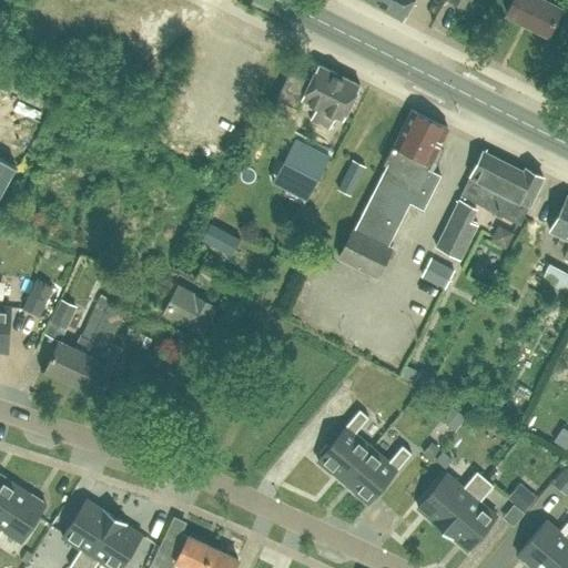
[(371,0),(371,1),(403,20),(413,0),(371,0)]
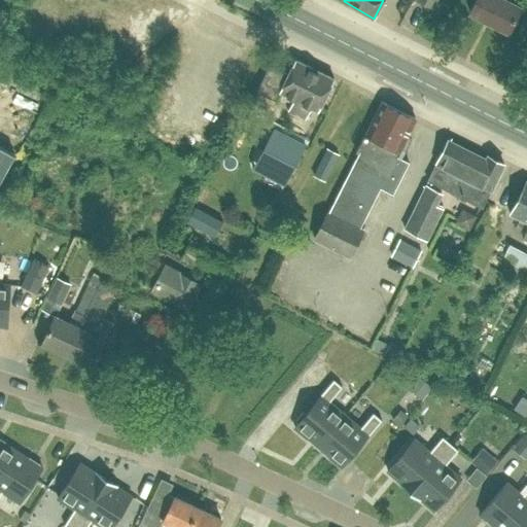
[(416,0),(432,9),(437,0),(416,0)]
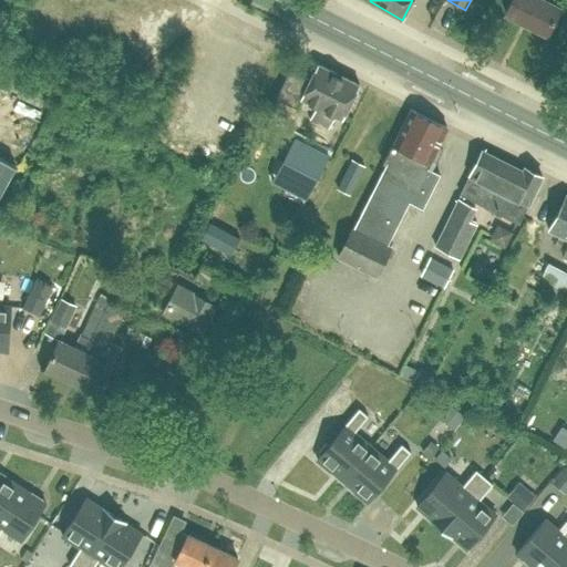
[(547,33),(559,8),(544,0),(511,0),(505,12),(547,33)]
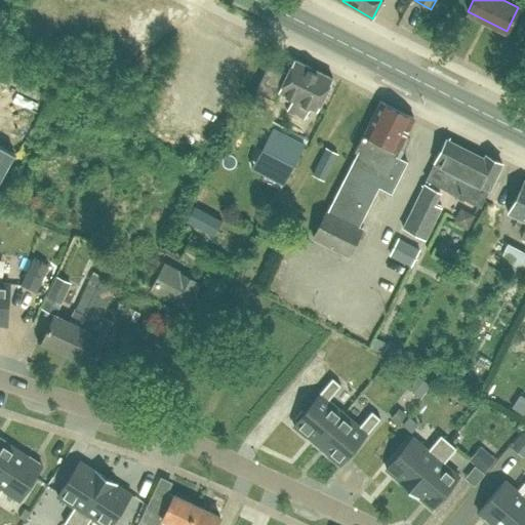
[(332,78),(294,58),(286,74),(268,65),(255,90),(275,101),(279,91),(292,98),(287,110),(294,114),(294,113),(305,118),(310,108),(316,111),(332,78)]
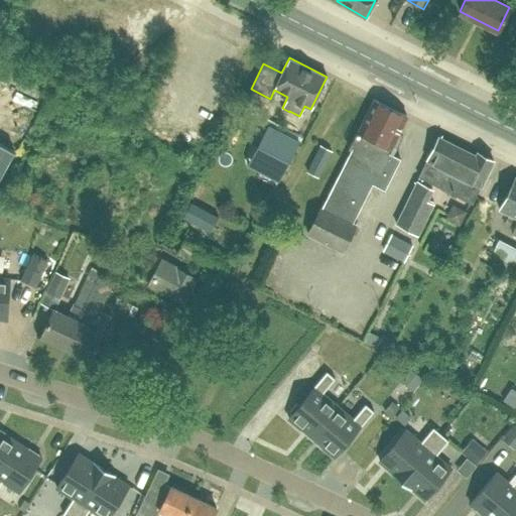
[(342,167),(372,183),(384,189),(400,158),(388,152),(406,116),(373,100),(349,148),(351,149),(342,167)]
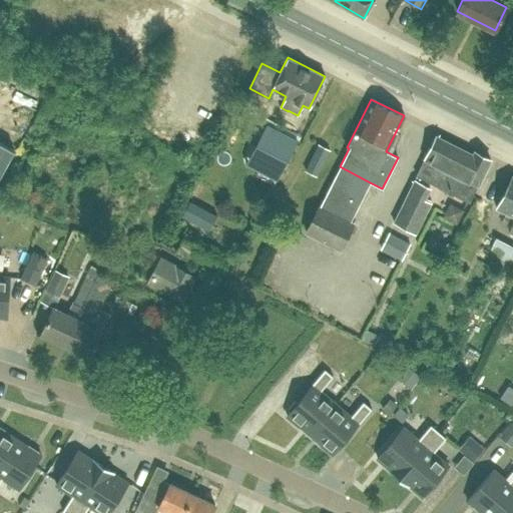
[(288,159),(298,139),(266,123),(255,142),(288,159)]
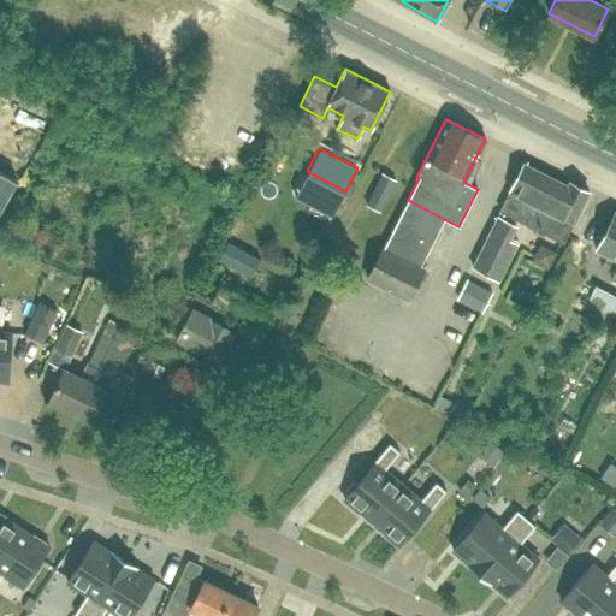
[(567,185),(523,163),(499,211),(563,242),(588,191),(569,182),(567,185)]
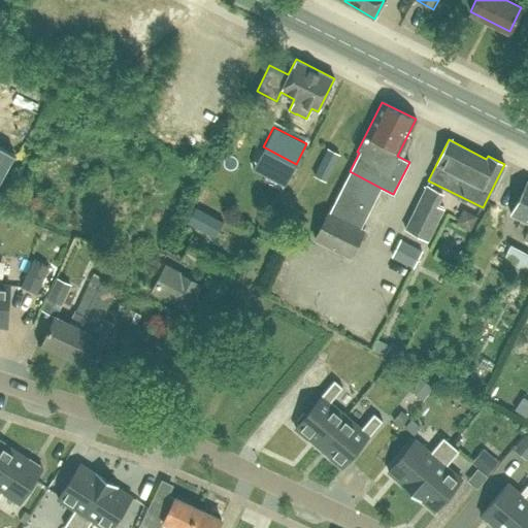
[(0,179),(14,155),(0,146),(0,179)]
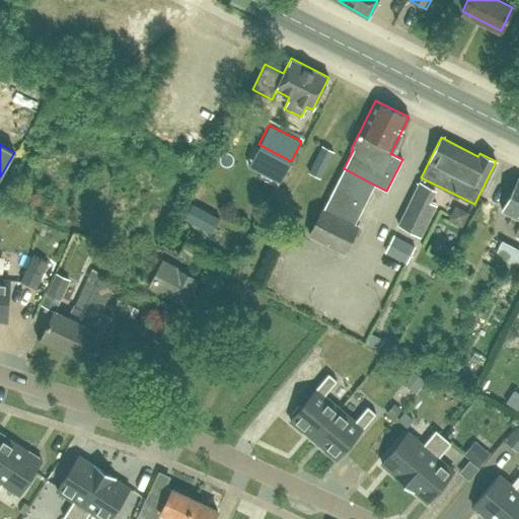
[(320,178),(334,152),(321,145),(307,172),(320,178)]
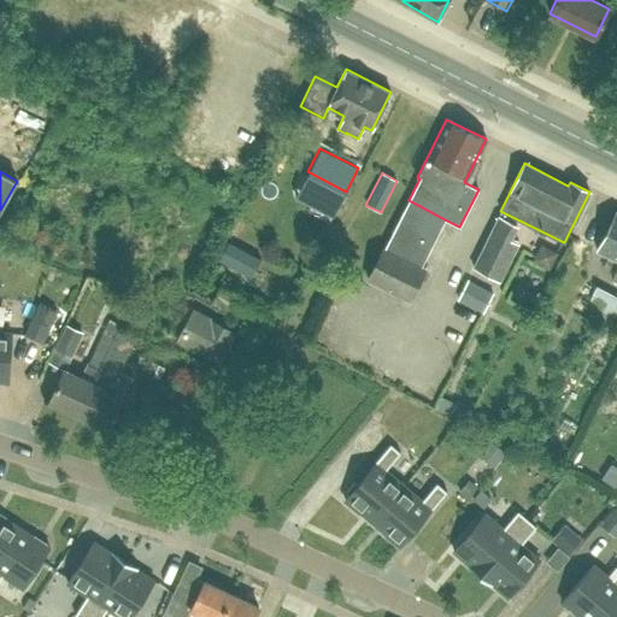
[(421,266),(445,219),(409,200),(385,247),(383,247),(368,278),(409,300),(425,268),(421,266)]
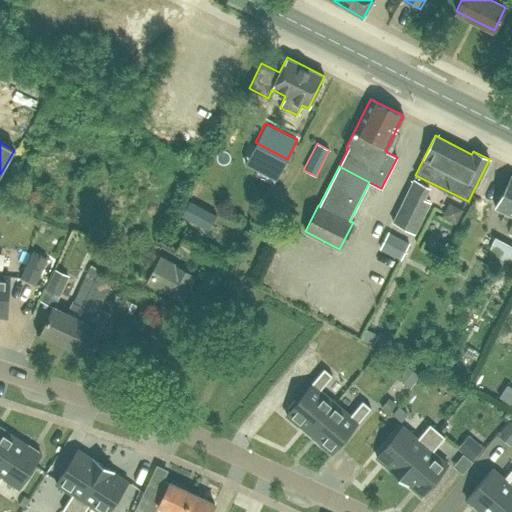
[(511,175),(495,207),(511,215),(511,223),(508,232),(511,234),(511,175)]
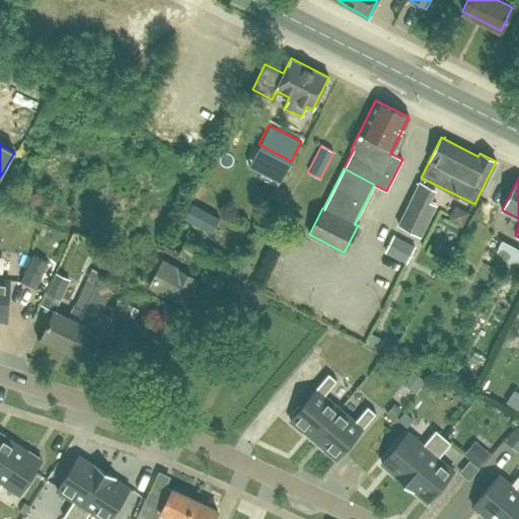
[(421,237),(437,205),(430,202),(436,190),(419,181),(397,225),(421,237)]
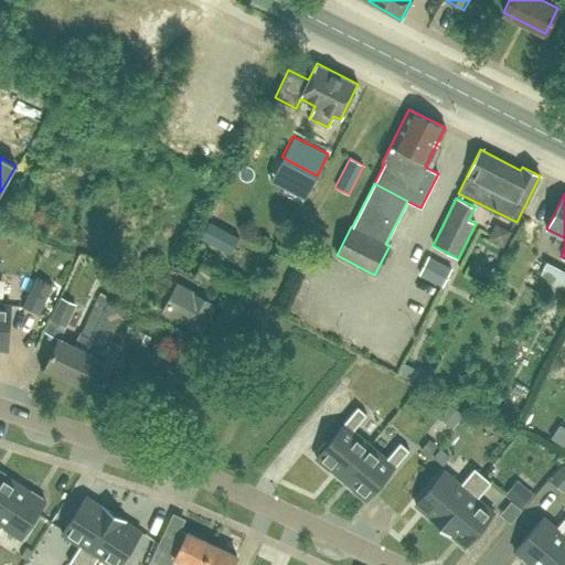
[(208,221),(199,237),(227,253),(236,237),(208,221)]
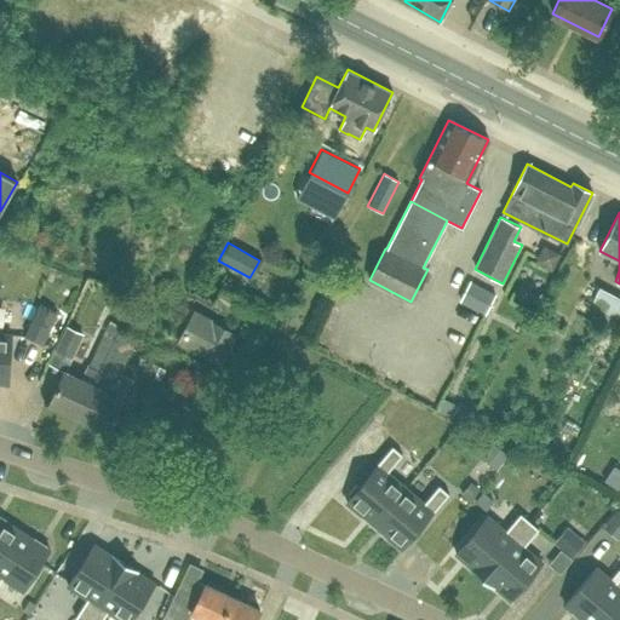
[(484,315),(495,294),(470,281),(459,302),(484,315)]
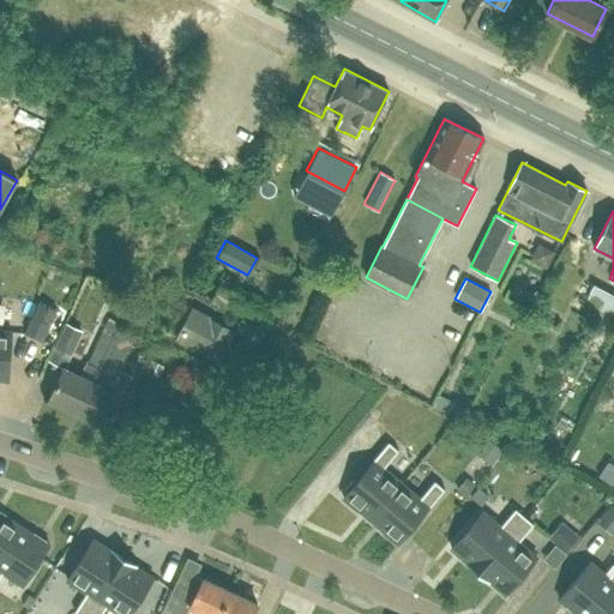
[(268,331),(278,309),(222,280),(210,301),(268,331)]
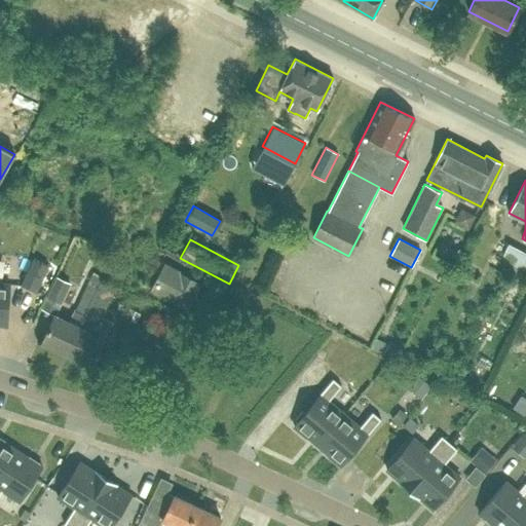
[(516,266),(523,252),(508,245),(500,259),(512,265),(512,264),(516,266)]
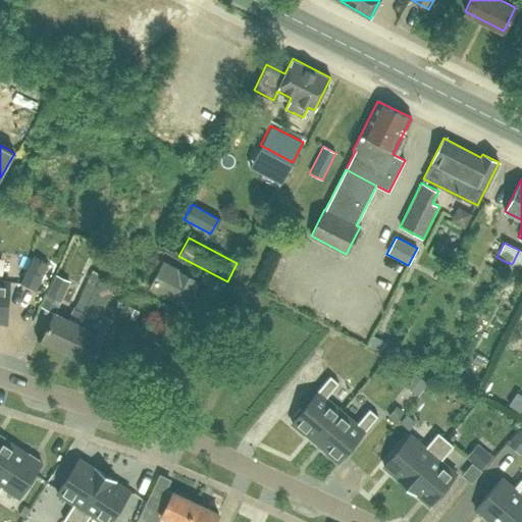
[(508,262),(508,263),(505,268),(512,272),(516,266),(521,269),(519,274),(521,275),(521,251),(519,250),(512,264),(508,262)]
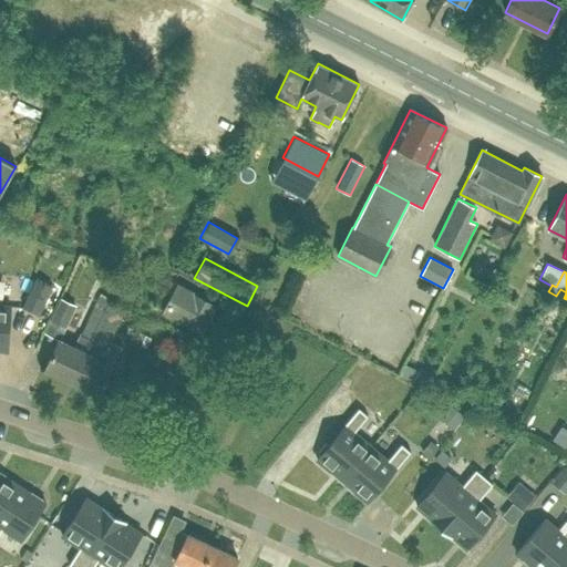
[(39,313),(52,286),(37,278),(23,307),(39,313)]
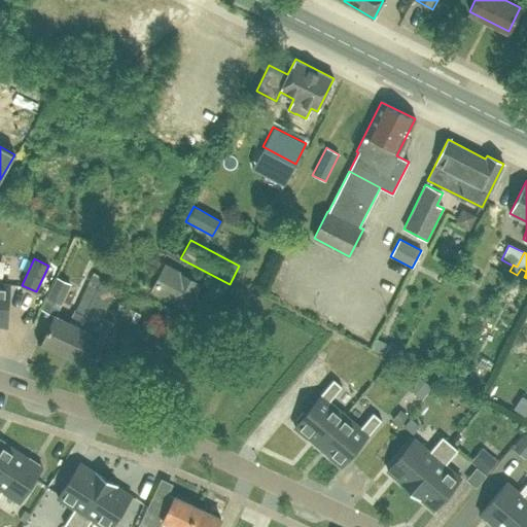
[(187,309),(201,283),(164,264),(150,289),(187,309)]
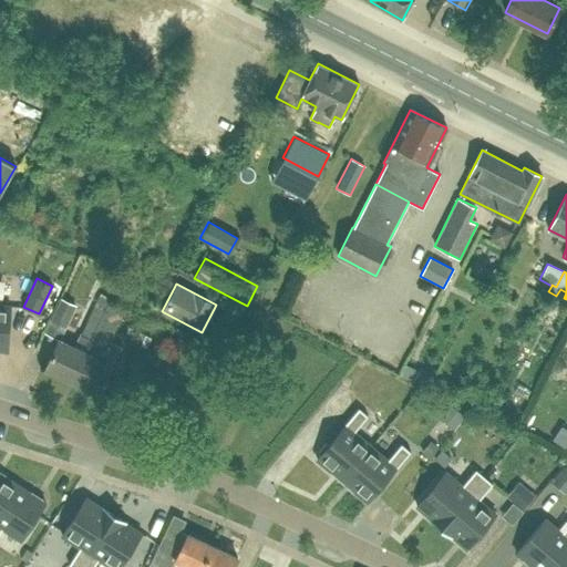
[(45,369),(72,381),(85,352),(109,303),(98,298),(73,347),(59,340),(45,369)]
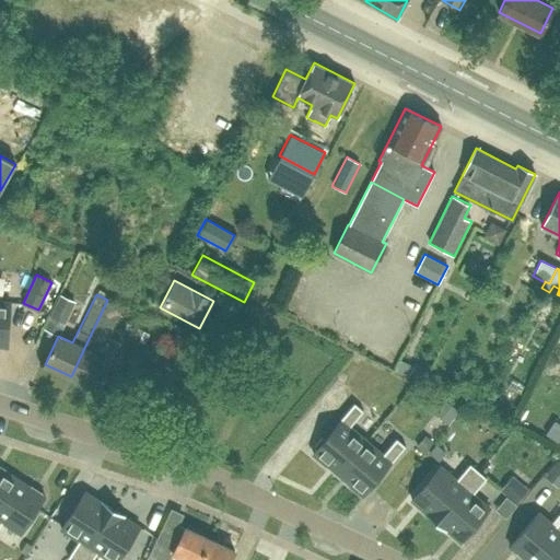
[(45,327),(60,334),(76,302),(60,294),(45,327)]
